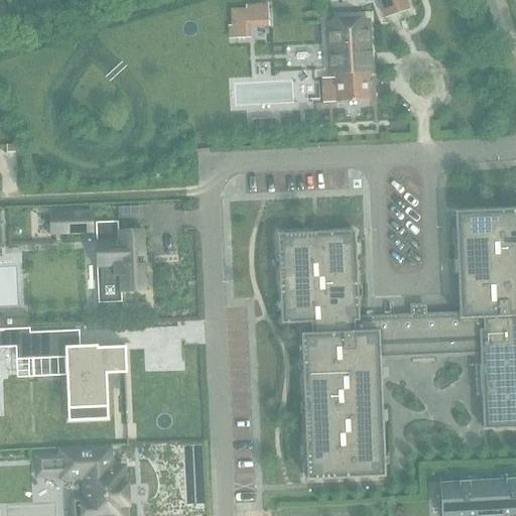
[(378,0),(384,16),(407,8),(403,0),(378,0)]
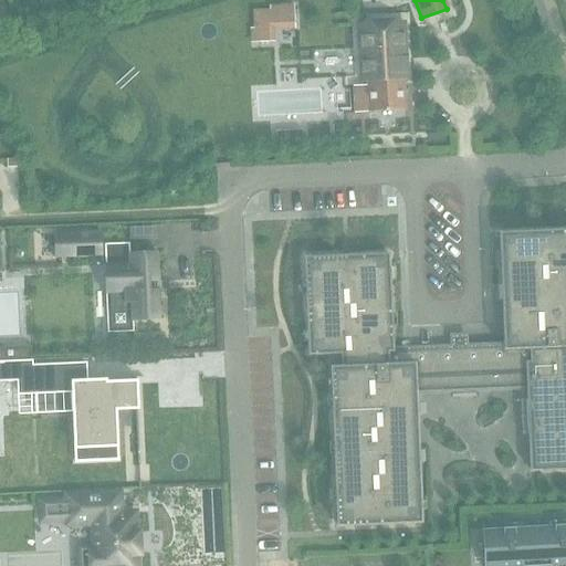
[(402,21),(358,23),(362,82),(366,82),(367,112),(405,109),(402,80),(405,80),(402,21)]
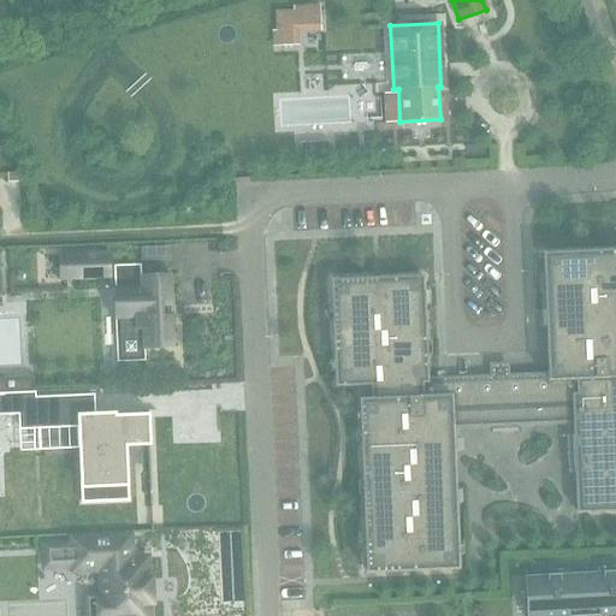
[(114,292),(116,309),(116,319),(123,319),(123,333),(141,333),(142,348),(173,347),(170,274),(141,277),(140,273),(134,274),(123,266),(118,266),(118,265),(108,266),(107,250),(59,253),(60,279),(108,277),(108,276),(113,276),(114,292)]
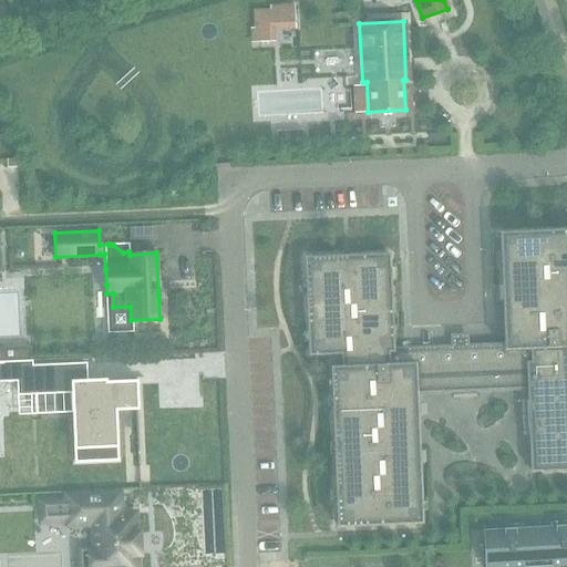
[(389,255),(306,258),(306,284),(309,282),(310,295),(307,295),(308,330),(311,330),(312,342),(309,342),(309,353),(341,352),(342,368),(331,368),(332,394),(336,394),(336,406),(333,408),(334,442),(338,442),(338,455),(334,455),(337,490),(339,490),(340,502),(337,502),(338,525),(421,522),(421,511),(416,511),(416,498),(420,498),(419,463),(414,463),(414,451),(418,451),(416,416),(413,416),(412,404),(416,404),(415,392),(527,388),(528,400),(534,400),(535,434),(529,434),(532,471),(566,468),(566,230),(501,234),(501,253),(504,251),(505,268),(502,269),(503,285),(505,285),(506,300),(503,300),(505,344),(466,346),(466,336),(451,337),(452,347),(392,349),(391,327),(388,327),(388,315),(391,315),(390,279),(385,279),(385,267),(389,267),(389,255)]
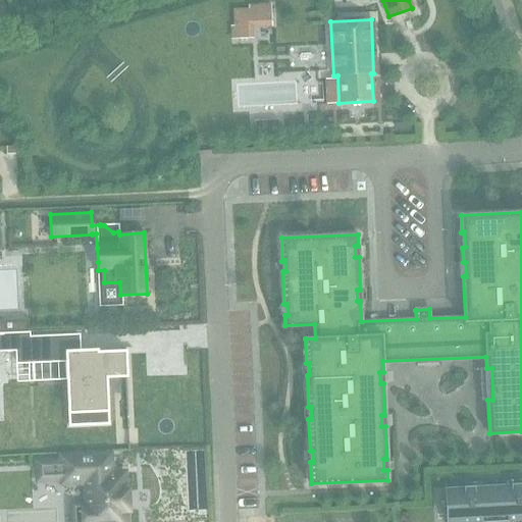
[(107,377),(125,376),(124,351),(80,353),(79,334),(29,336),(29,332),(3,333),(4,351),(15,350),(16,363),(66,361),(67,378),(68,407),(82,407),(82,425),(109,424),(107,377)]
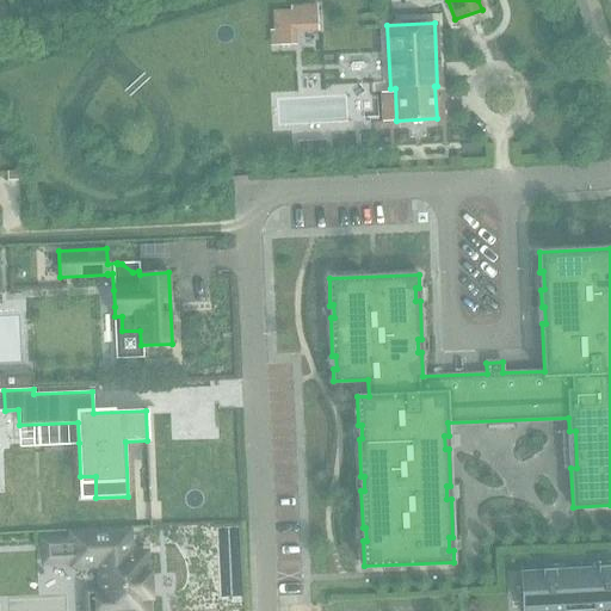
[(128,534),(72,536),(73,563),(100,563),(100,591),(85,591),(85,610),(146,610),(146,598),(149,598),(148,574),(144,574),(143,554),(128,555),(128,534)]
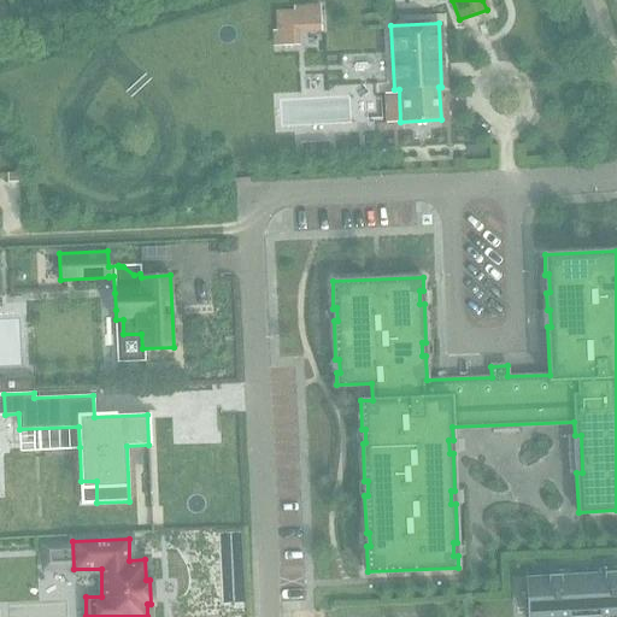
[(579,616),(616,615),(616,571),(524,576),(526,616),(579,616)]
